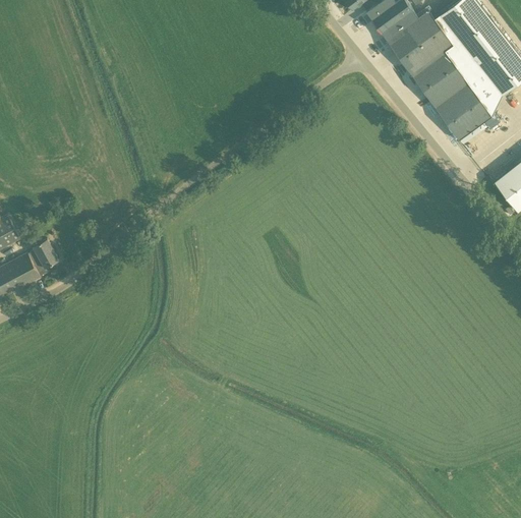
[(343,0),(352,12),(367,1),(366,0),(343,0)]
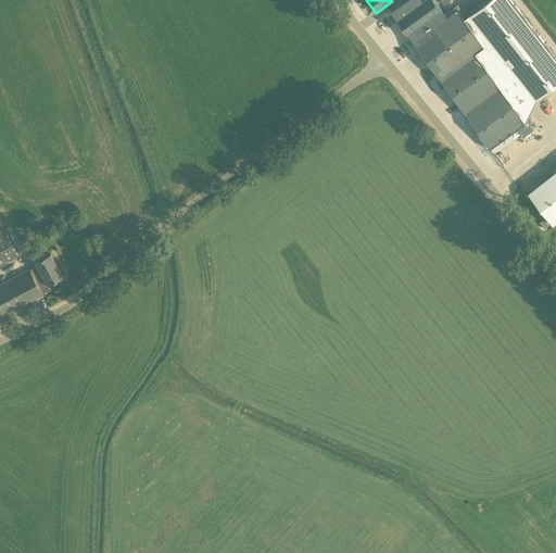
[(490,151),(509,137),(526,125),(514,110),(510,105),(500,90),(500,89),(490,76),(496,71),(498,70),(484,49),(478,40),(457,12),(446,20),(431,0),(426,0),(421,3),(418,0),(409,0),(391,14),(433,73),(440,82),(438,83),(440,85),(441,84),(490,151)]
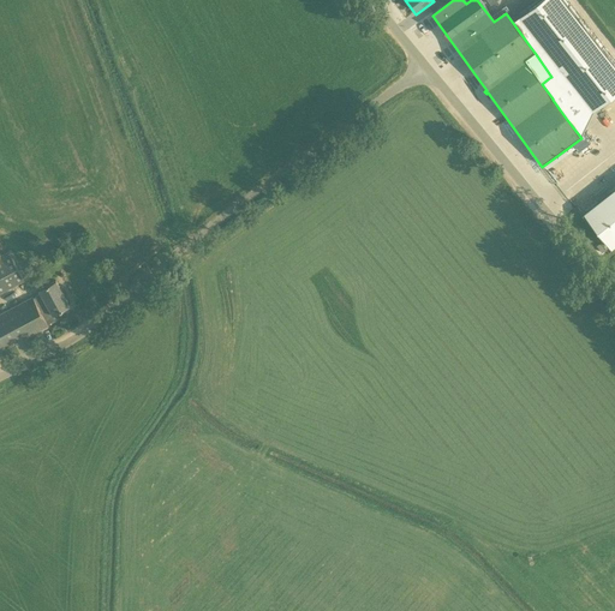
[(484,0),(494,12),(505,4),(502,0),(484,0)]
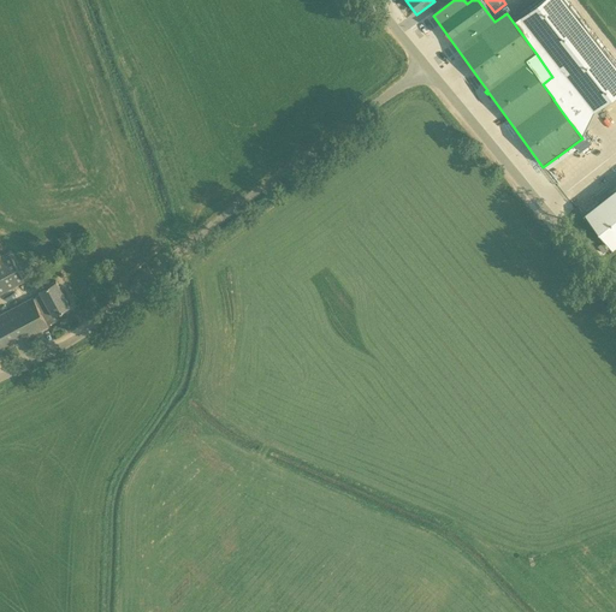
[(543,0),(520,18),(594,114),(615,96),(615,69),(561,0),(543,0)]
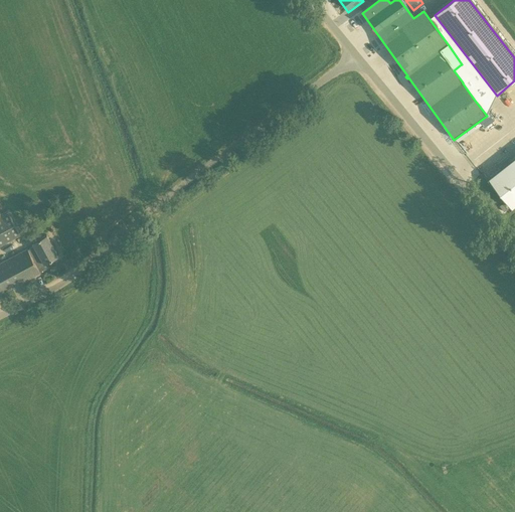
[(508,214),(514,208),(514,162),(486,186),(508,214)]
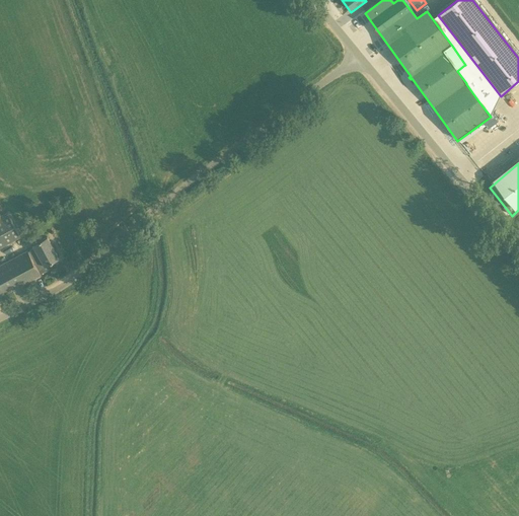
[(8,218),(0,222),(0,249),(20,239),(8,218)]
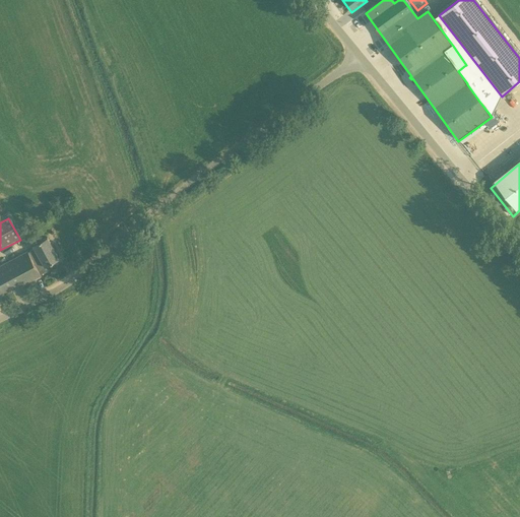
[(33,248),(35,251),(28,255),(27,254),(0,268),(0,299),(0,300),(41,278),(41,277),(47,273),(45,269),(59,261),(47,240),(33,248)]
